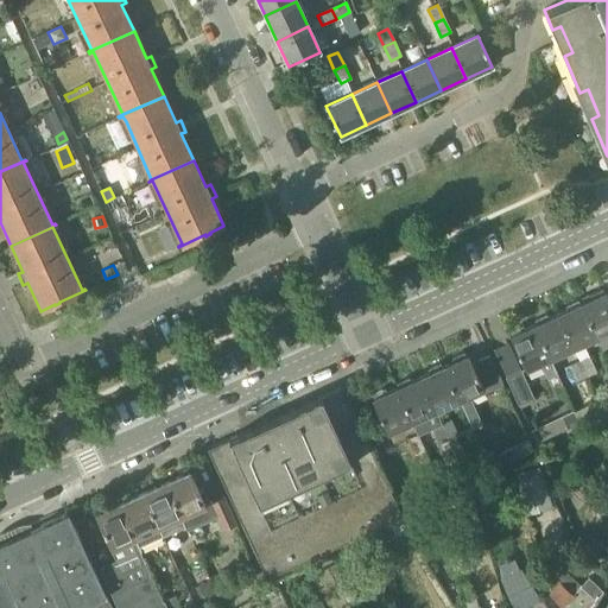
[(602,349),(607,347),(607,334),(607,333),(607,295),(607,292),(583,304),(597,337),(602,349)]
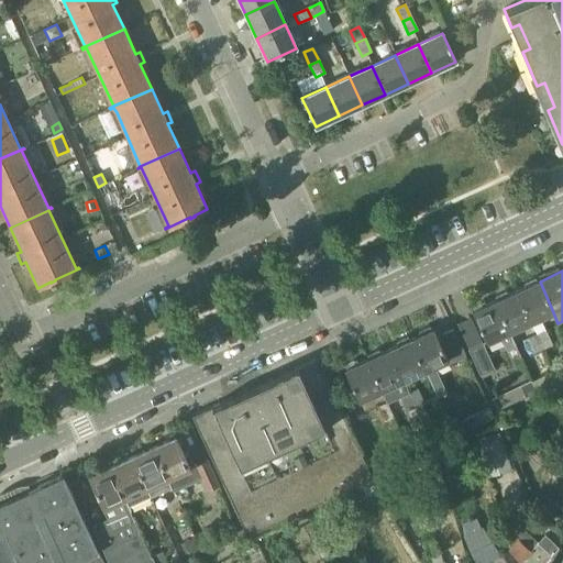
[(540,319),(553,312),(540,282),(517,291),(531,322),(537,333),(543,349),(552,344),(540,319)]
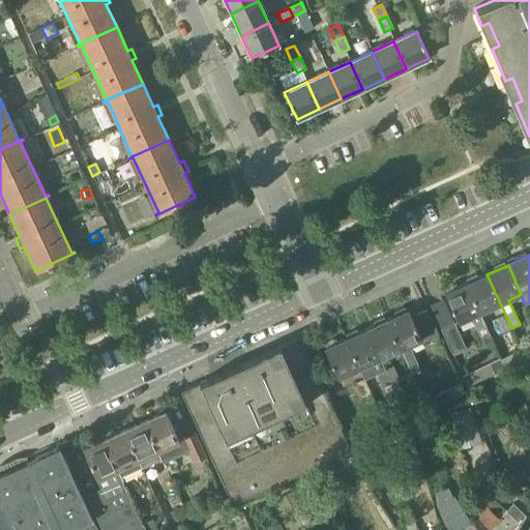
[(500,303),(487,274),(466,284),(479,313),(500,303)]
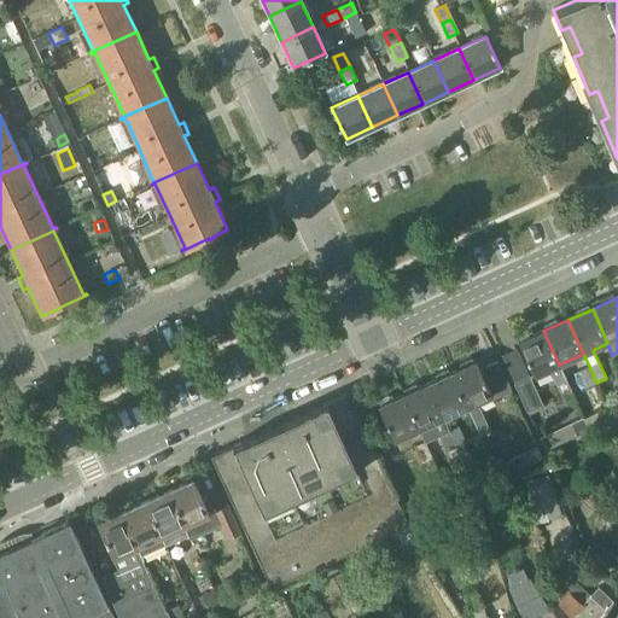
[(566,382),(559,365),(543,331),(519,342),(535,377),(549,369),(557,386),(566,382)]
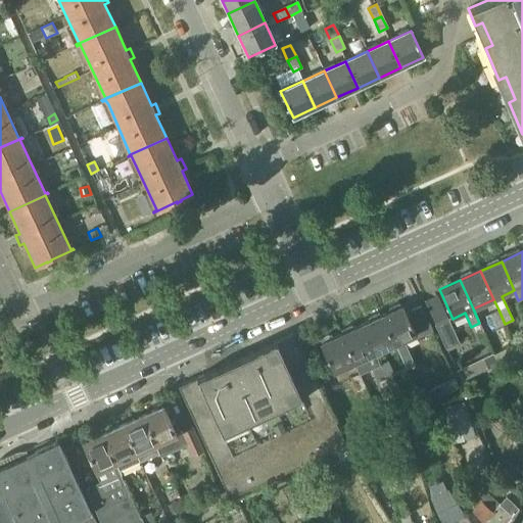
[(407,313),(402,305),(382,316),(395,344),(394,344),(406,370),(415,366),(403,340),(416,335),(417,338),(432,332),(421,306),(407,313)]
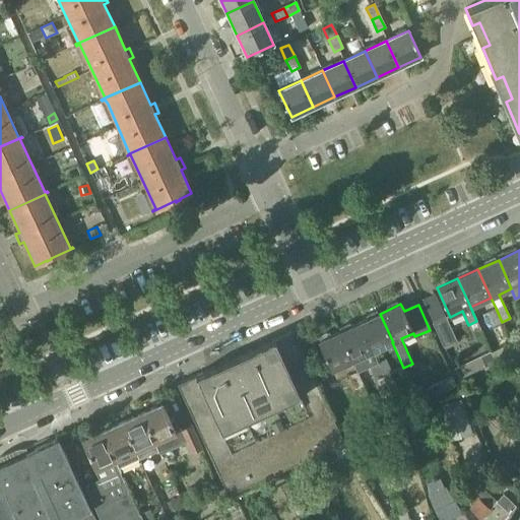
[(501,322),(502,322),(496,308),(486,312),(493,327),(502,323),(501,322)]
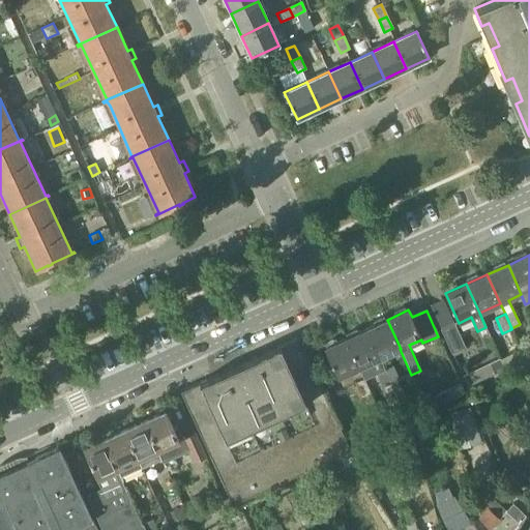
[(400,349),(401,349),(387,320),(366,329),(380,358),(400,349)]
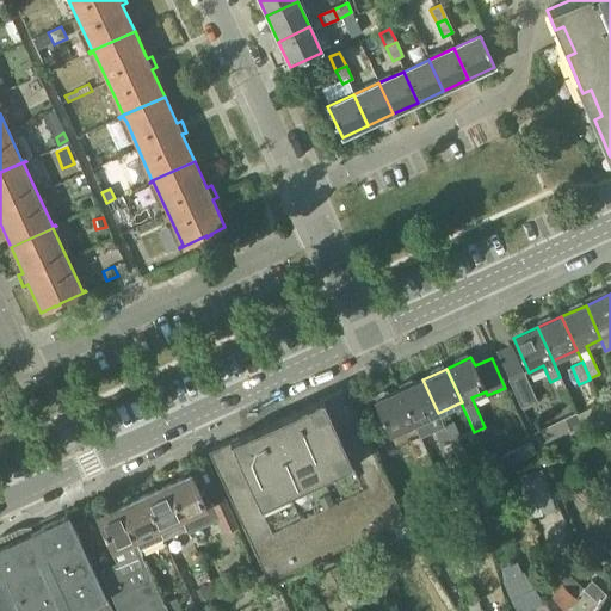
[(507,381),(519,408),(535,401),(523,374),(507,381)]
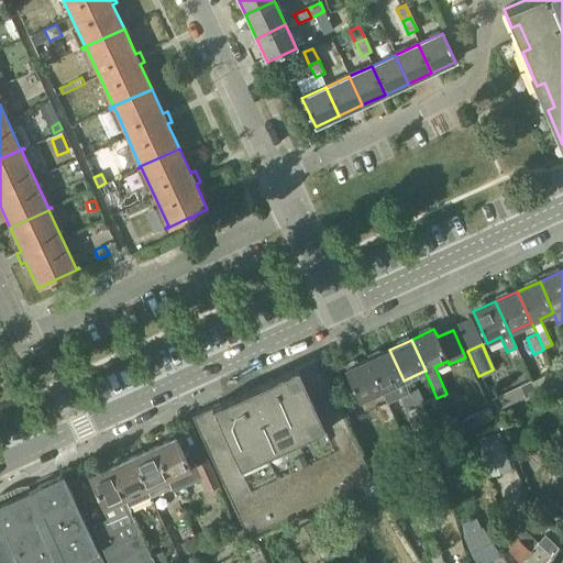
[(409,393),(404,381),(389,350),(367,360),(382,390),(381,392),(386,403),(387,404),(399,398),(406,412),(416,408),(409,393)]
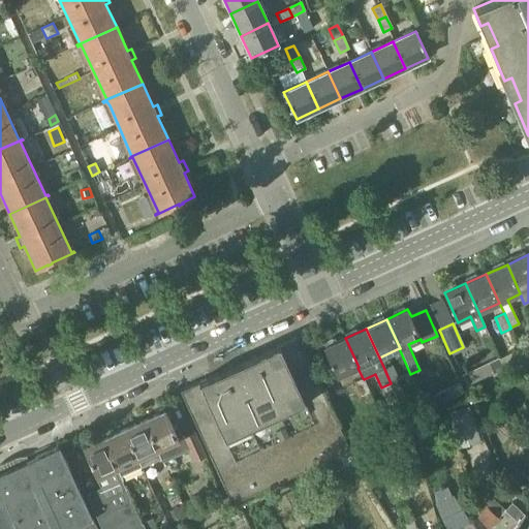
[(298,336),(180,391),(214,467),(230,503),(349,449),(316,375),(298,336)]
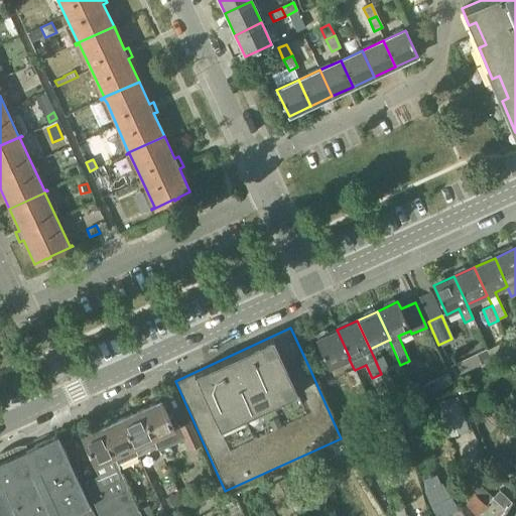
[(329,368),(349,359),(350,358),(337,330),(315,339),(329,368)]
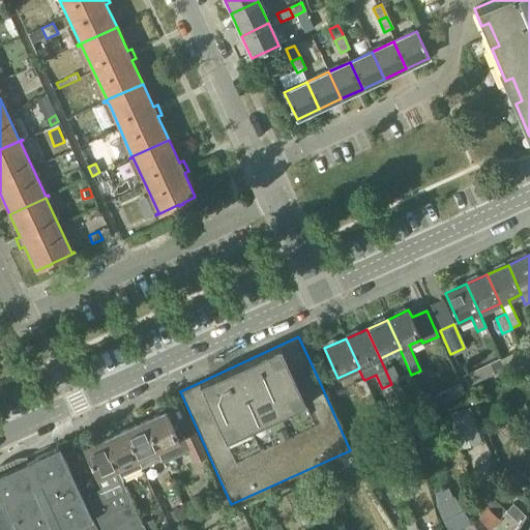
[(506,371),(501,359),(500,359),(499,358),(463,376),(468,387),(504,370),(505,372),(506,371)]
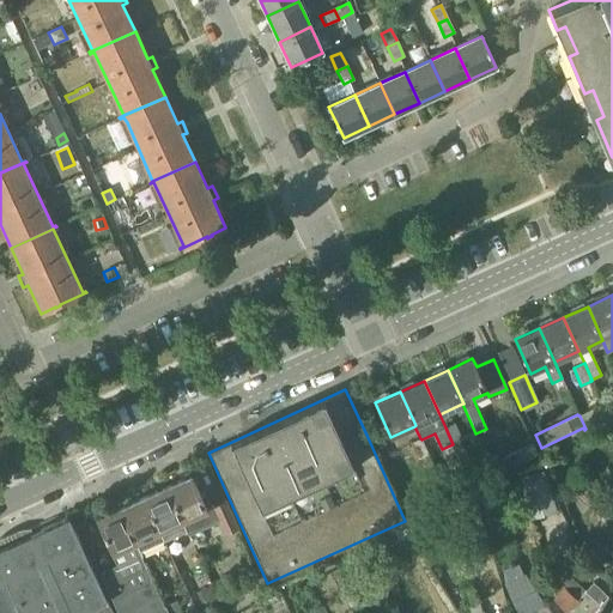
[(445,428),(453,444),(456,453),(467,448),(455,423),(445,428)]
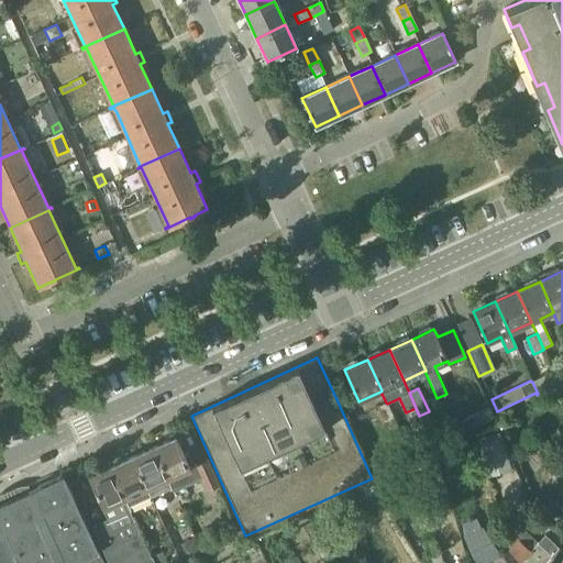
[(393,418),(387,404),(386,403),(377,407),(384,422),(393,418)]
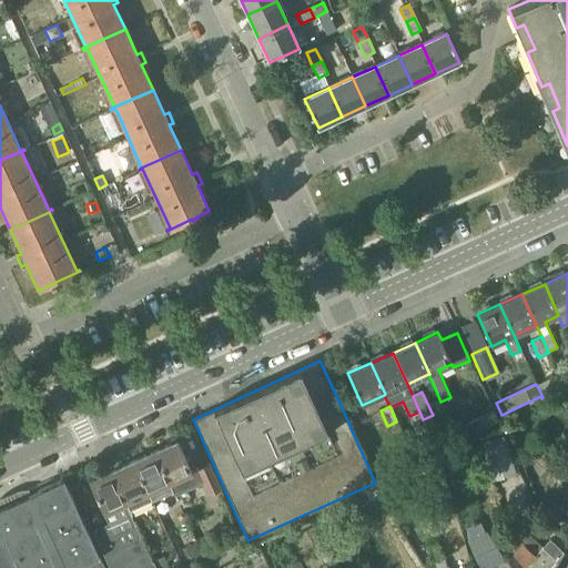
[(466,437),(498,421),(493,411),(460,427),(466,437)]
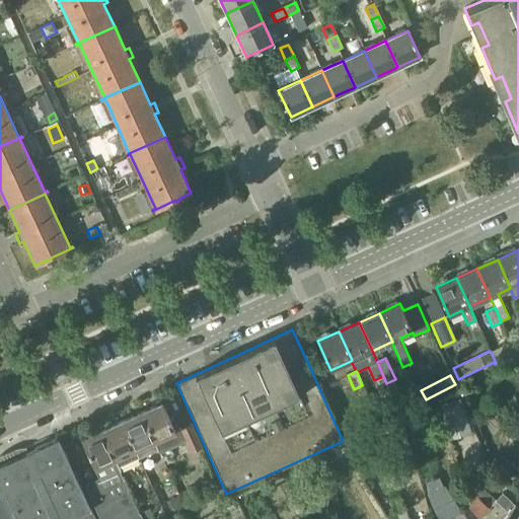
[(393,382),(388,384),(391,391),(397,388),(393,382)]
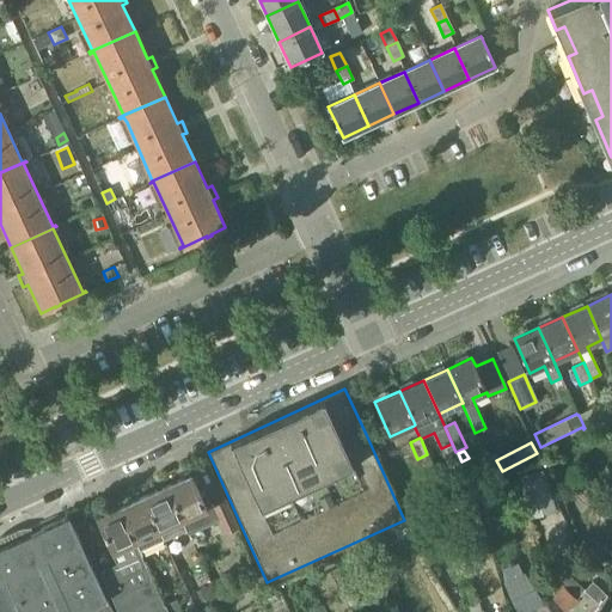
[(166,485),(183,520),(187,531),(188,533),(218,520),(224,533),(237,527),(225,501),(213,506),(212,505),(206,508),(190,475),(166,485)]
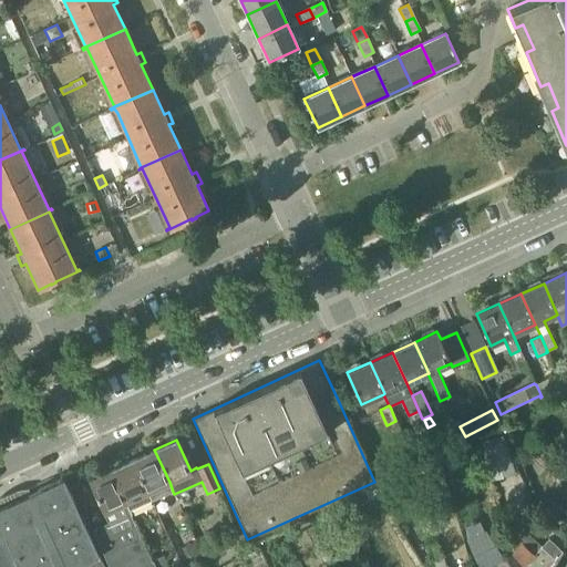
[(482,449),(491,481),(515,473),(505,441),(482,449)]
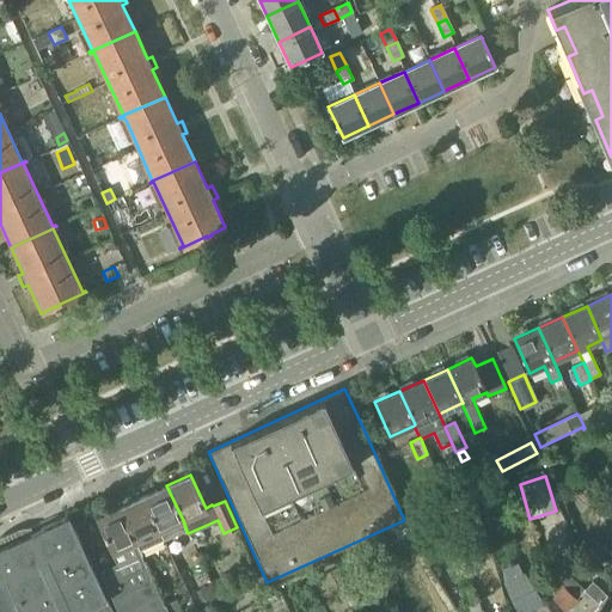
[(187,531),(183,520),(166,485),(144,496),(164,540),(187,531)]
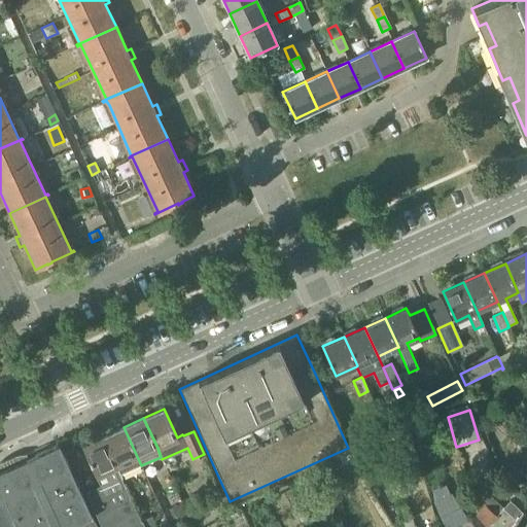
[(356,426),(345,431),(349,442),(361,436),(356,426)]
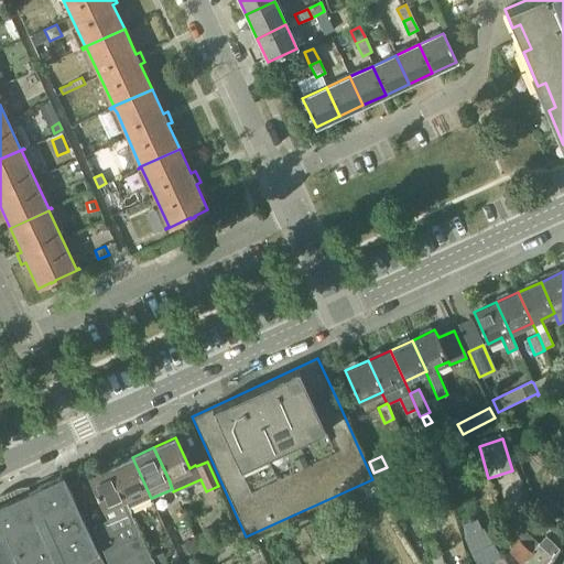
[(128,508),(151,498),(132,457),(110,467),(126,499),(125,500),(128,508)]
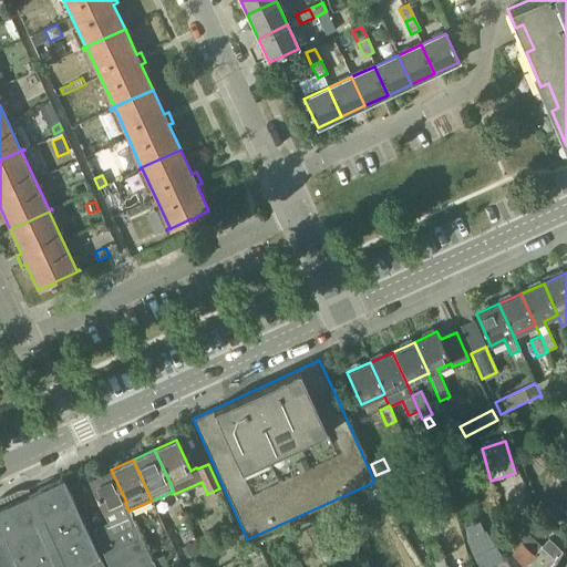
[(125,503),(126,502),(111,470),(89,480),(110,524),(93,532),(109,566),(155,566),(153,560),(152,562),(129,511),(125,503)]
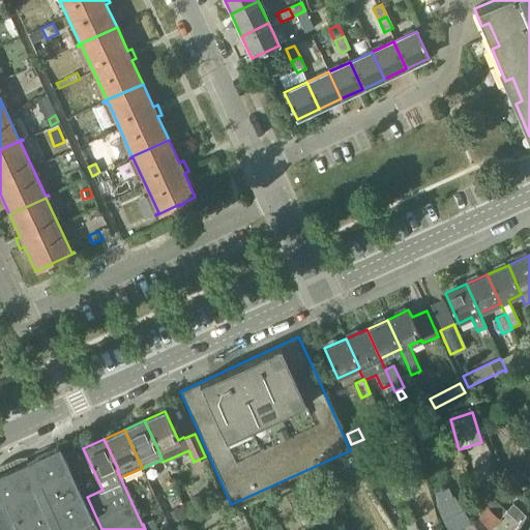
[(385,449),(391,462),(407,454),(402,442),(385,449)]
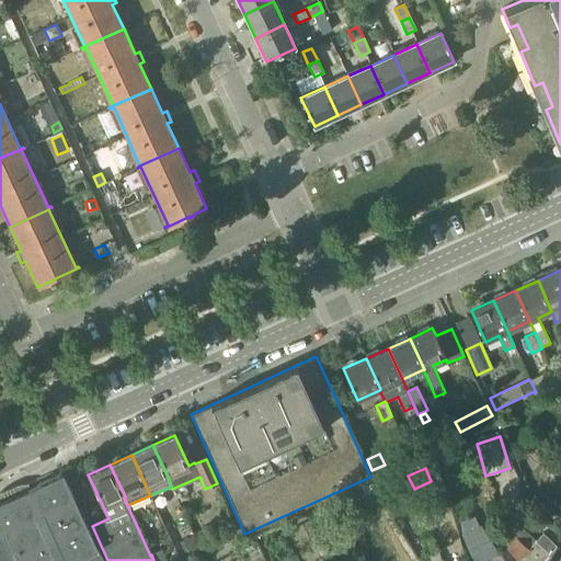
[(102,560),(61,473),(0,501),(0,560),(102,560)]
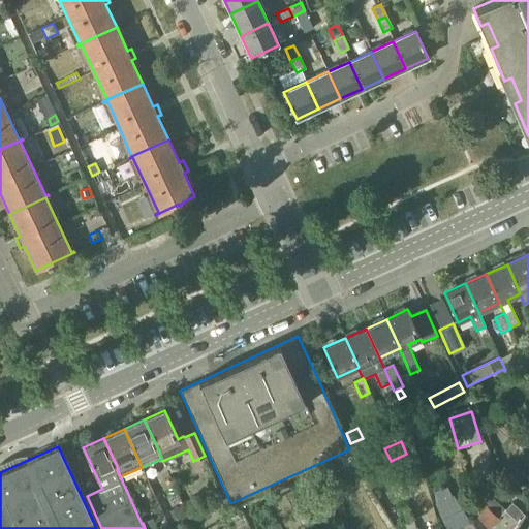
[(528,480),(508,462),(501,470),(524,491),(528,486),(528,480)]
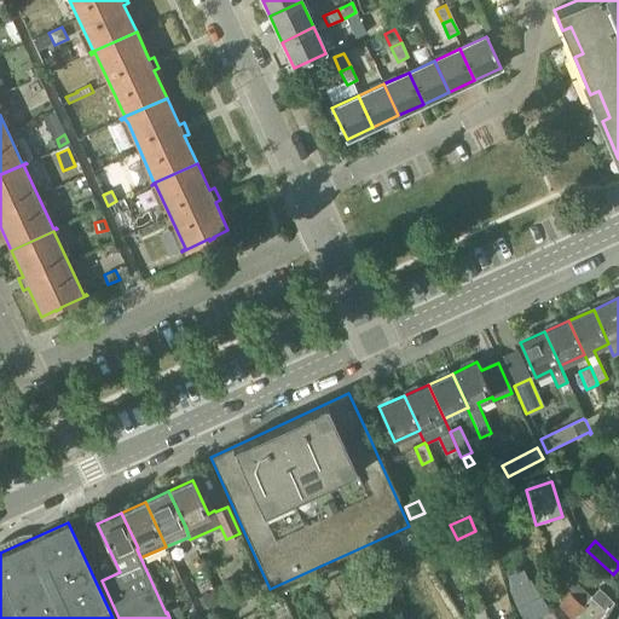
[(536,618),(542,617),(551,613),(530,580),(527,580),(522,570),(507,576),(509,589),(508,589),(521,618),(536,618)]
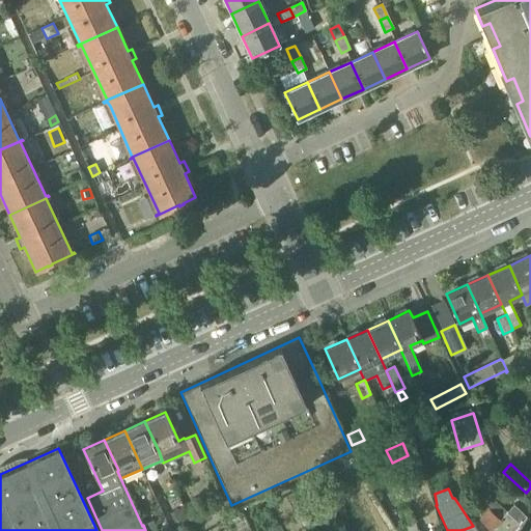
[(507,511),(491,497),(483,504),(486,507),(501,519),(513,530),(530,530),(530,521),(513,505),(507,511)]
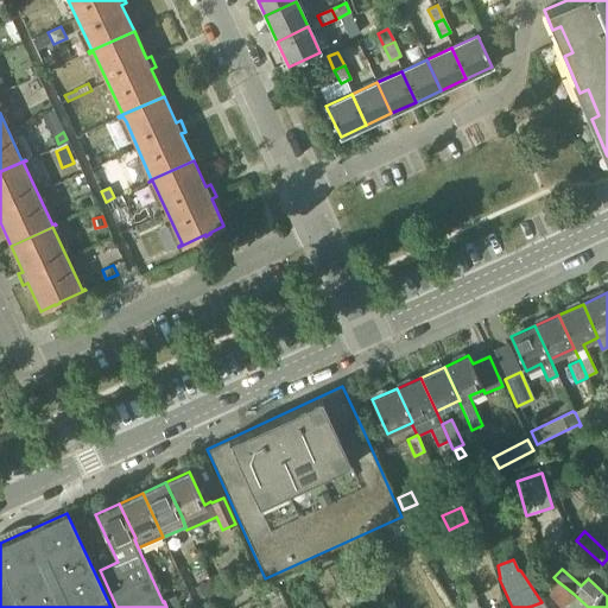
[(210,580),(216,593),(227,588),(221,575),(210,580)]
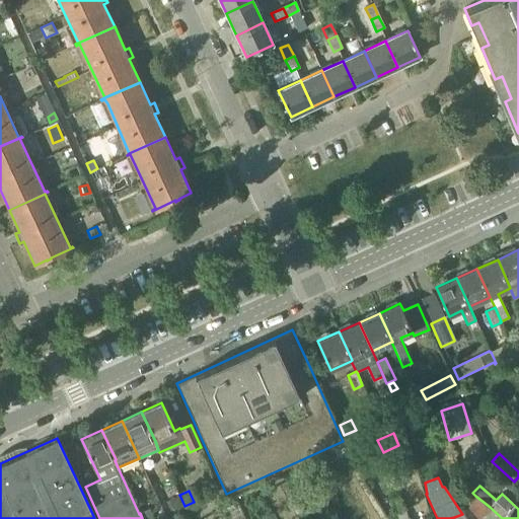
[(174,511),(184,506),(179,495),(170,500),(174,511)]
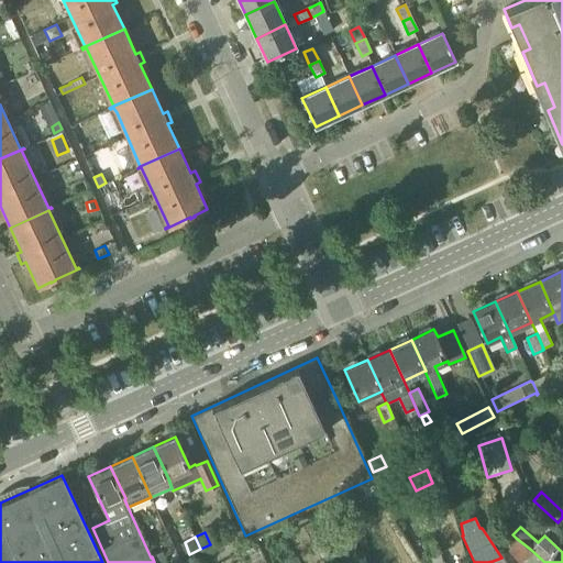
[(521,562),(526,558),(531,562),(544,562),(531,550),(516,538),(506,549),(521,562)]
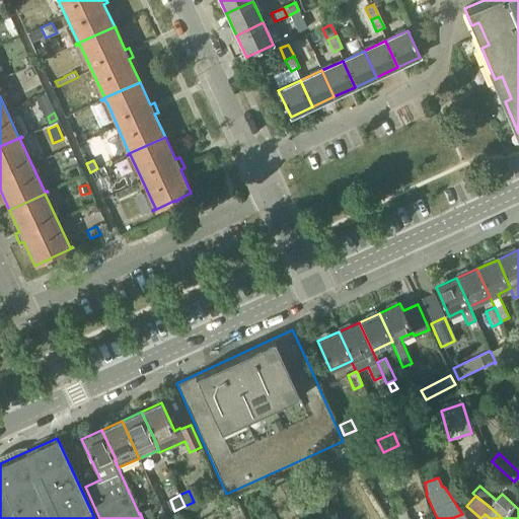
[(153,518),(149,509),(140,513),(142,518),(153,518)]
